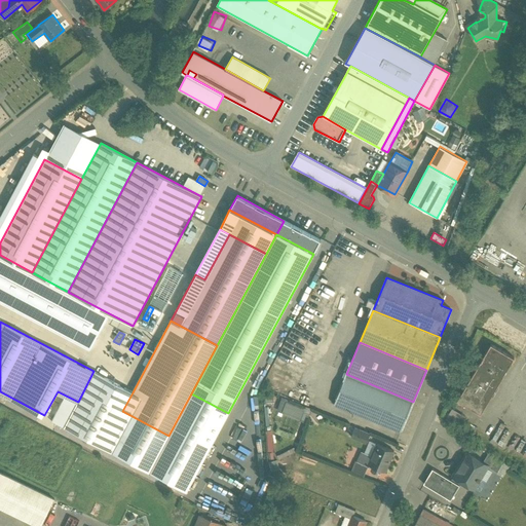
[(491,344),(457,401),(481,414),(515,358),(491,344)]
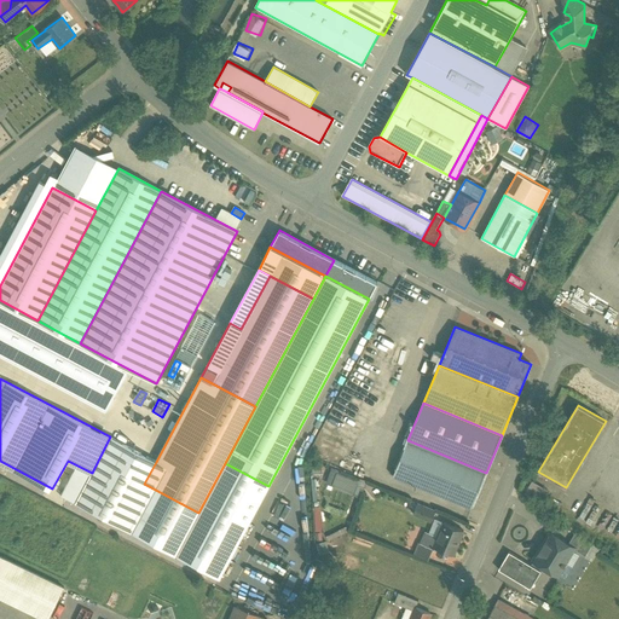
[(129,409),(116,434),(143,447),(144,444),(144,443),(155,422),(151,420),(129,409)]
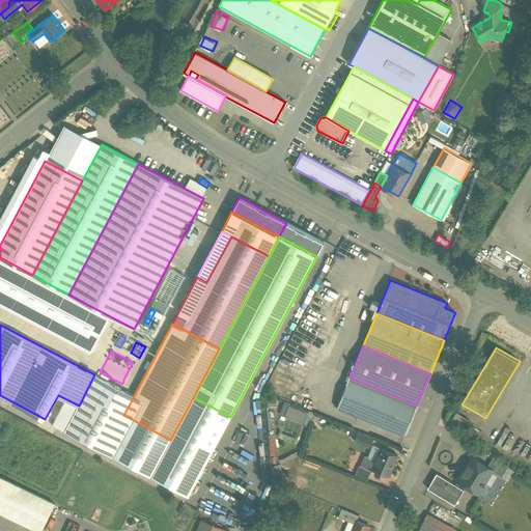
[(134,396),(94,374),(79,406),(66,399),(53,424),(114,457),(122,441),(115,437),(126,416),(123,415),(134,396)]
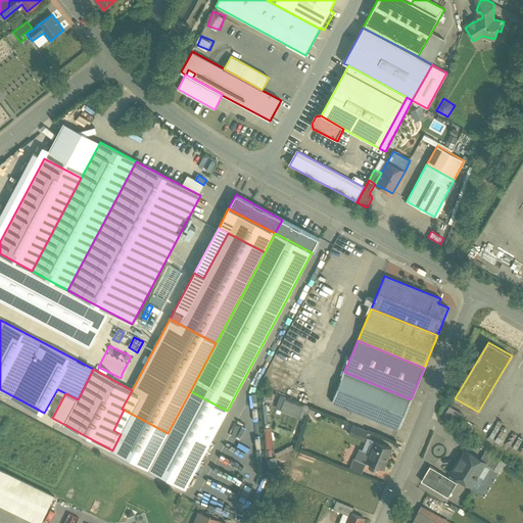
[(270,379),(293,386),(295,379),(272,371),(270,379)]
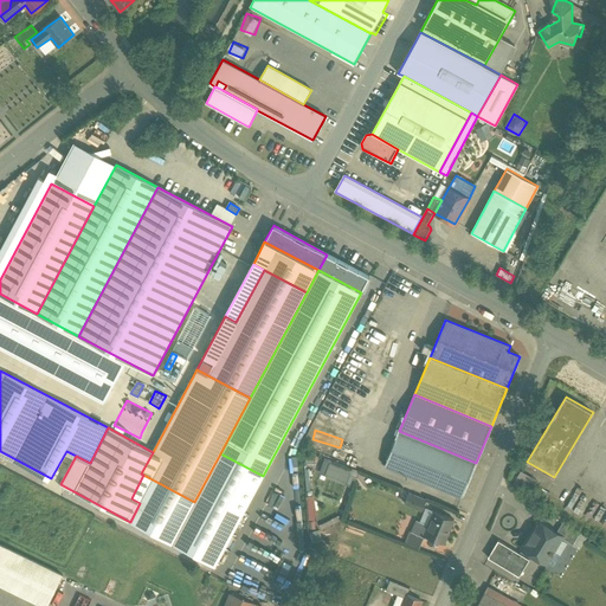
[(399,431),(385,466),(462,497),(476,463),(399,431)]
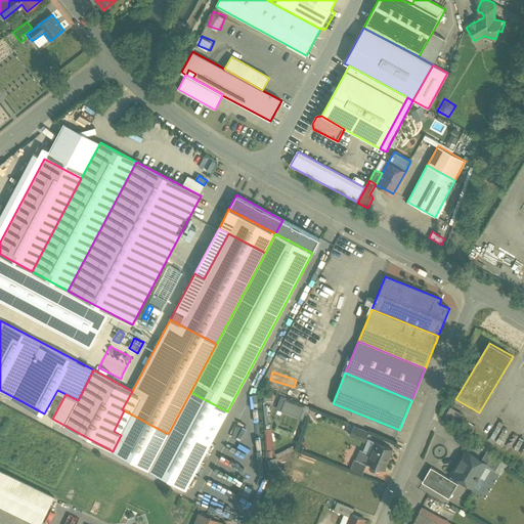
[(190,392),(168,434),(124,410),(114,431),(121,435),(113,451),(186,490),(227,411),(190,392)]
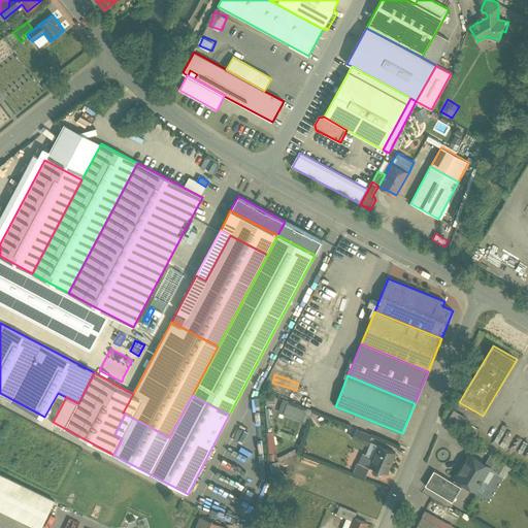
[(283,401),(278,414),(306,423),(310,410),(283,401)]
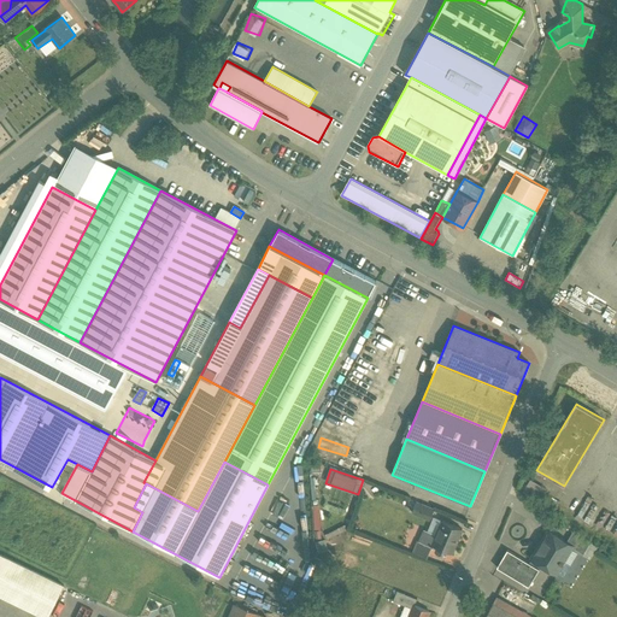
[(542,494),(527,486),(523,492),(539,501),(542,494)]
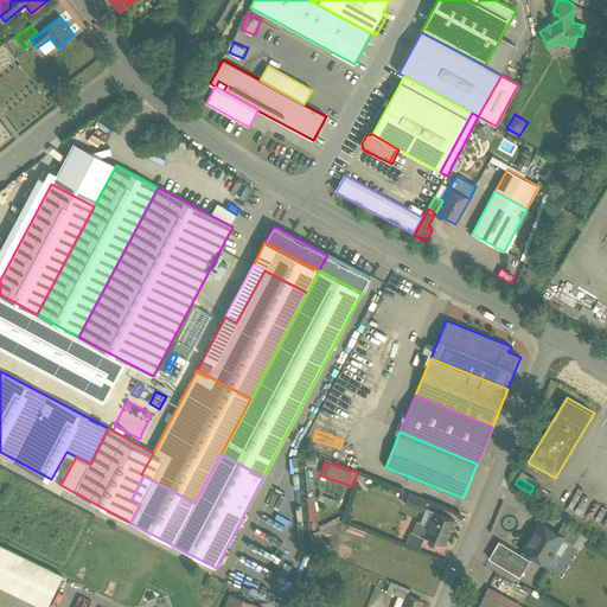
[(427,502),(409,494),(406,504),(423,511),(427,502)]
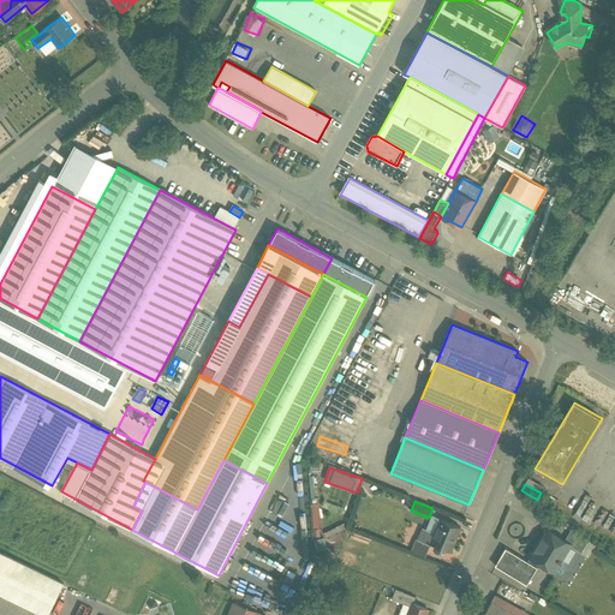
[(287,505),(267,542),(285,550),(304,514),(287,505)]
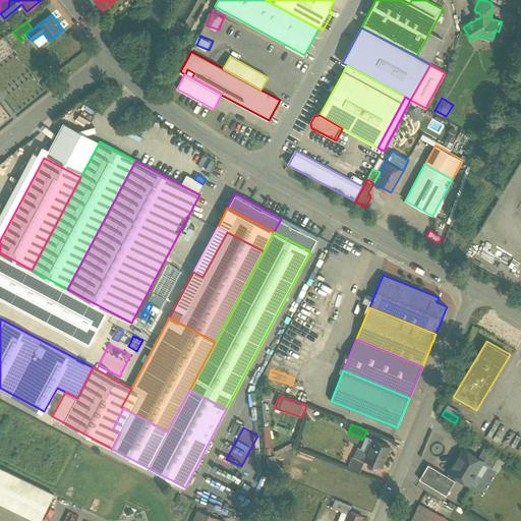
[(390,447),(373,440),(368,452),(359,448),(355,458),(354,458),(364,462),(365,462),(366,461),(382,467),(390,447)]
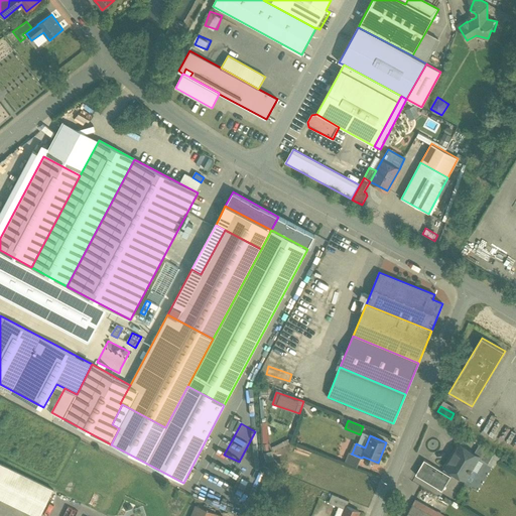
[(494,455),(479,445),(474,455),(479,458),(478,458),(488,464),(494,455)]
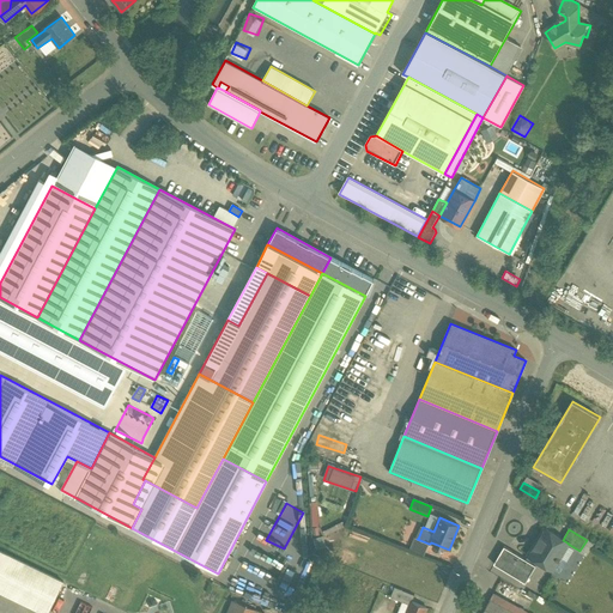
[(563,540),(546,530),(536,546),(535,545),(528,556),(552,570),(568,544),(569,544),(563,540)]
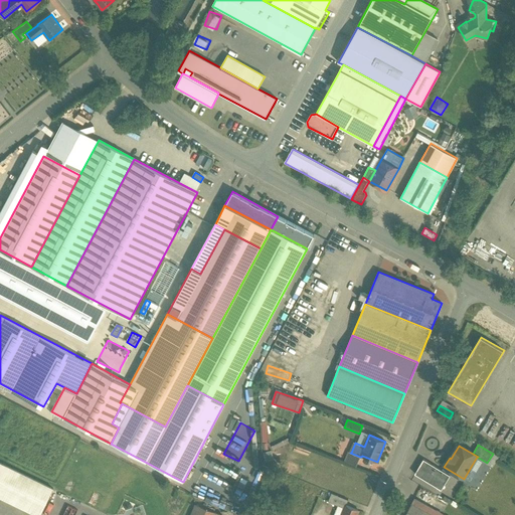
[(360,457),(350,453),(351,453),(348,452),(345,458),(357,464),(360,457)]
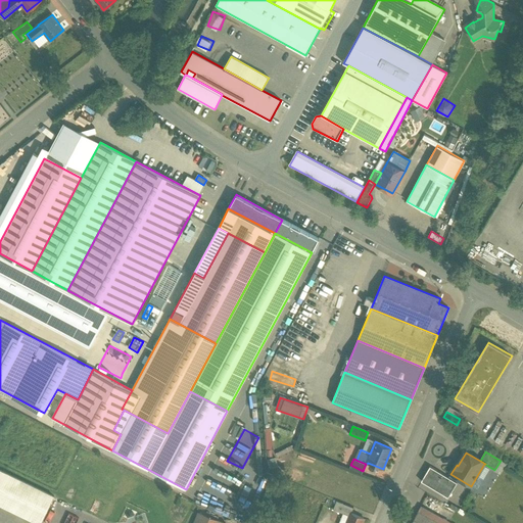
[(457,483),(430,467),(421,481),(448,497),(457,483)]
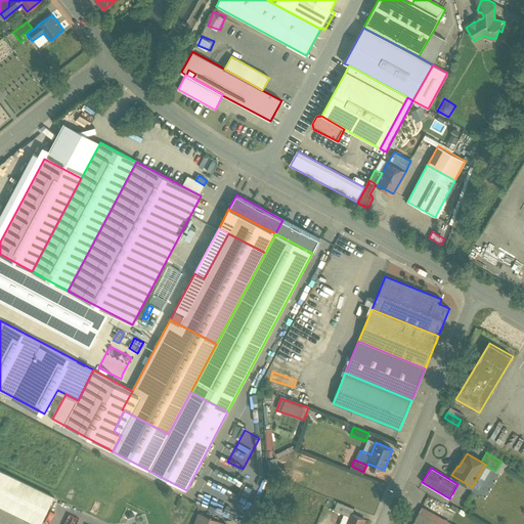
[(41,523),(54,498),(0,471),(0,506),(37,523),(41,523)]
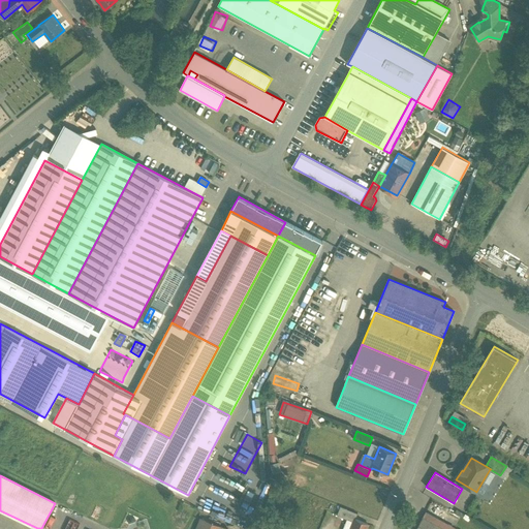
[(262,497),(251,492),(243,510),(254,517),(262,497)]
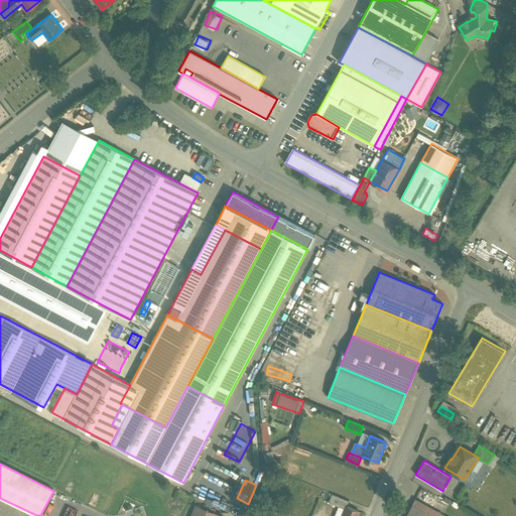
[(349,501),(333,494),(329,503),(339,507),(345,509),(346,507),(347,507),(349,501)]
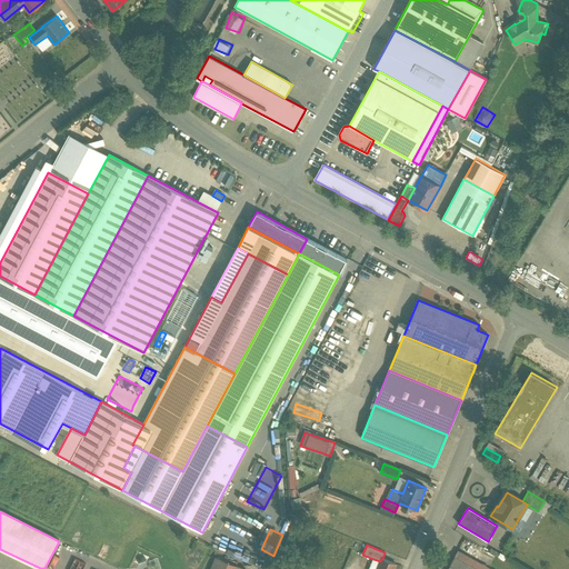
[(238,568),(240,567),(217,558),(212,568),(238,568)]
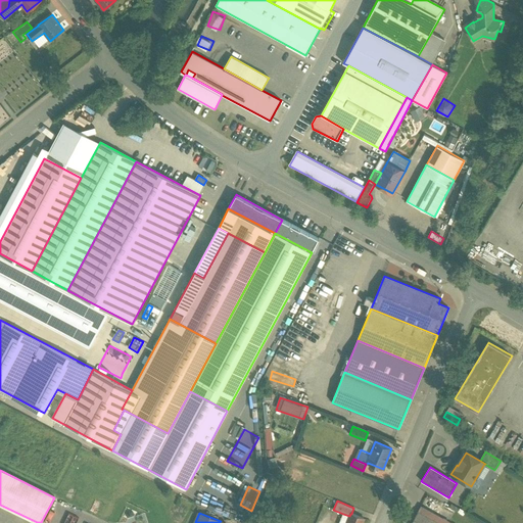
[(437,522),(418,513),(412,522),(437,522)]
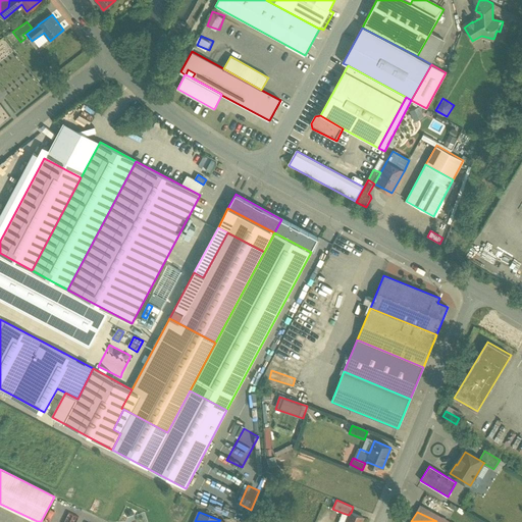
[(346,521),(349,515),(343,513),(338,521),(346,521)]
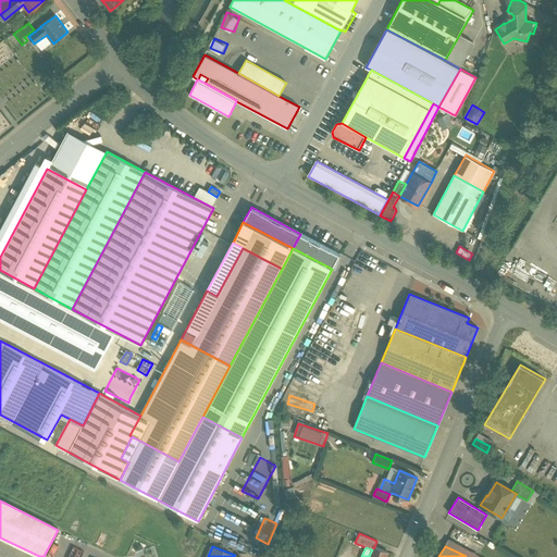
[(369,556),(385,556),(387,553),(374,547),(373,547),(372,549),(369,556)]
